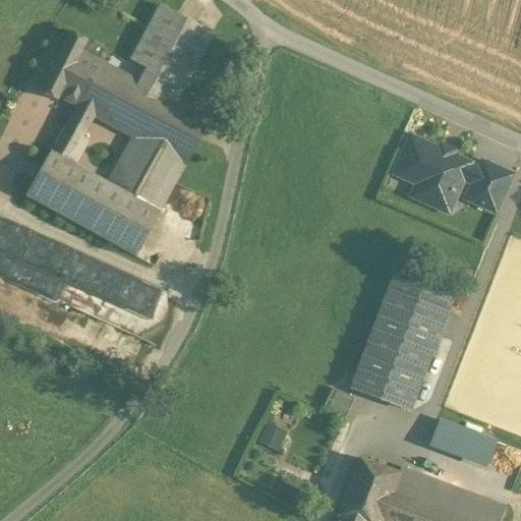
[(107,68),(176,105),(213,35),(159,6),(128,63),(112,55),(107,68)]
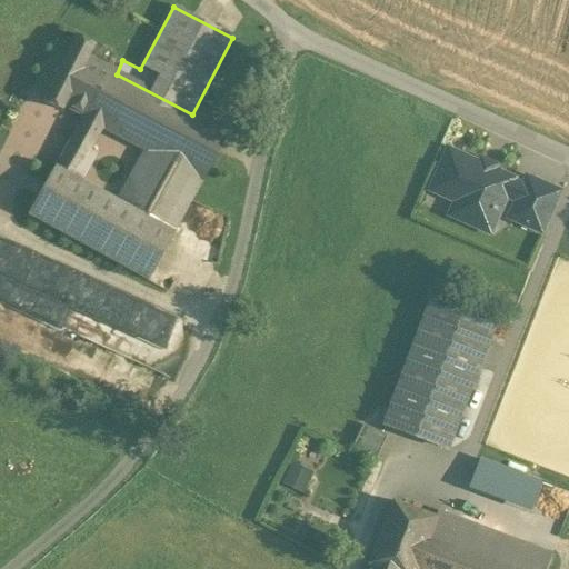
[(76,37),(43,101),(61,111),(63,107),(88,59),(95,47),(76,37)]
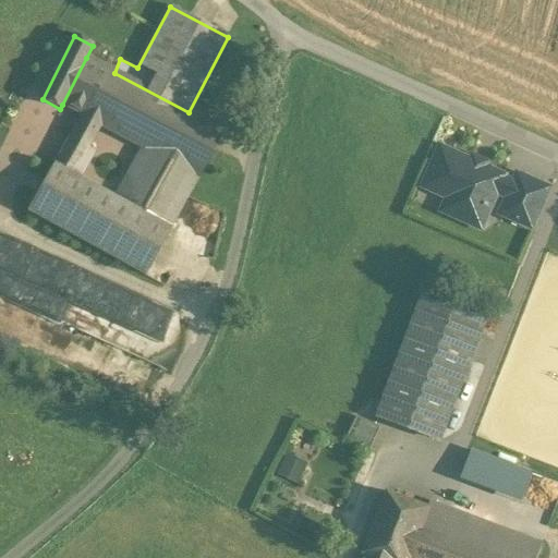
[(109,70),(86,58),(62,105),(81,116),(79,119),(83,122),(86,117),(109,70)]
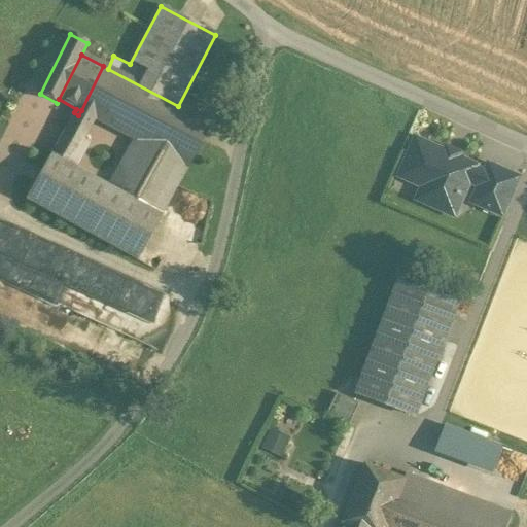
[(108,69),(103,66),(81,110),(136,139),(187,167),(211,124),(178,106),(108,69)]
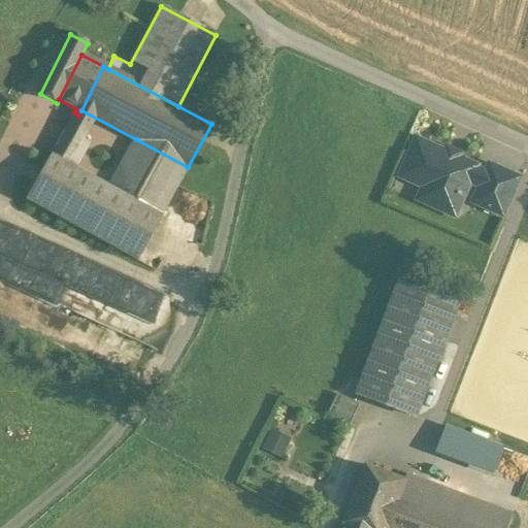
[(109,187),(119,169),(78,146),(84,135),(67,127),(51,155),(109,187)]
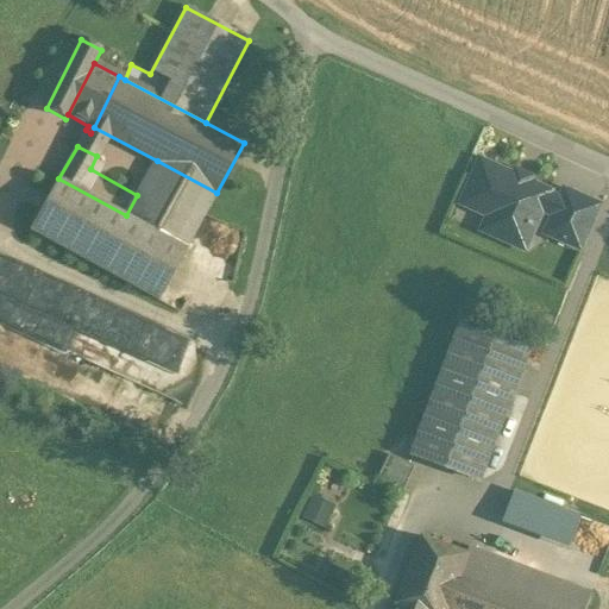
[(513,175),(478,159),(458,203),(487,217),(481,230),(529,251),(556,193),(533,183),(535,180),(514,170),(513,175)]
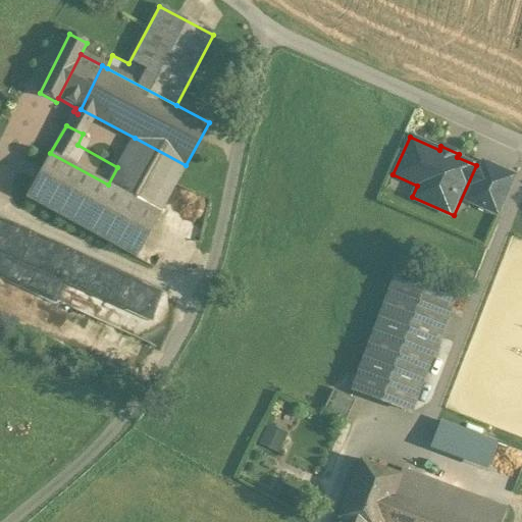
[(159,212),(186,165),(135,138),(117,167),(108,185),(158,212),(159,212)]
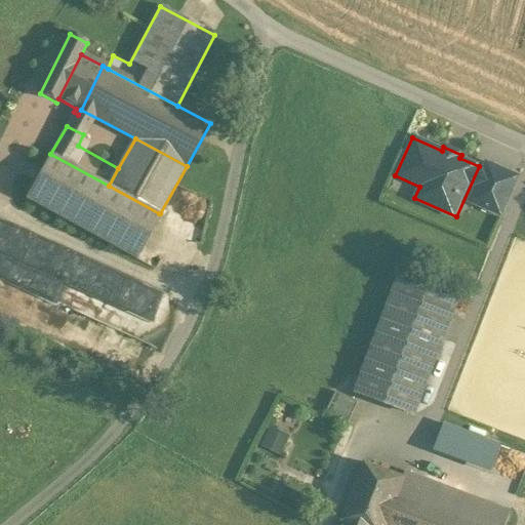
[(109,186),(50,154),(27,199),(64,218),(64,219),(136,259),(161,214),(160,213),(159,213),(109,186)]
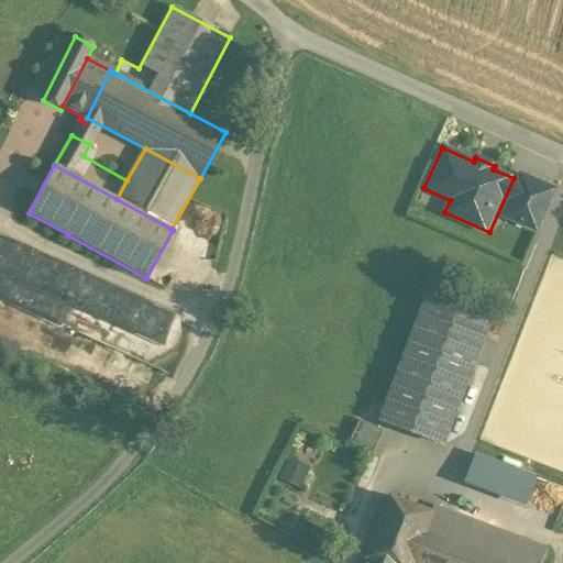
[(559,189),(523,174),(519,183),(512,180),(505,198),(511,200),(504,218),(539,233),(559,189)]
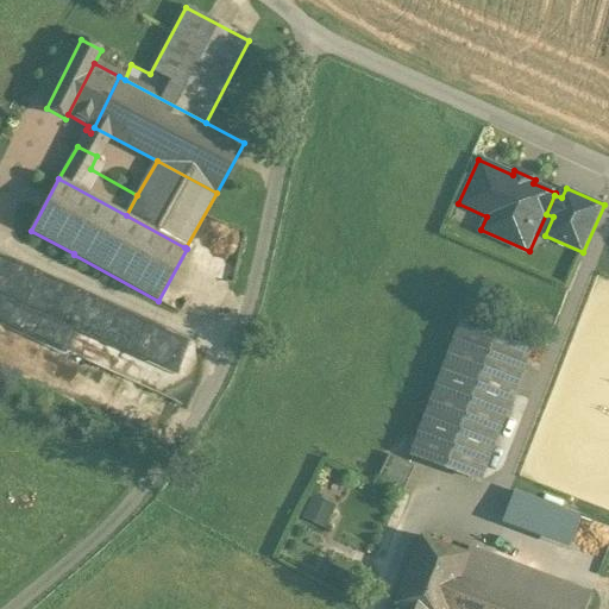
[(146,387),(171,331),(0,253),(0,324),(73,357),(64,376),(124,402),(133,382),(146,387)]
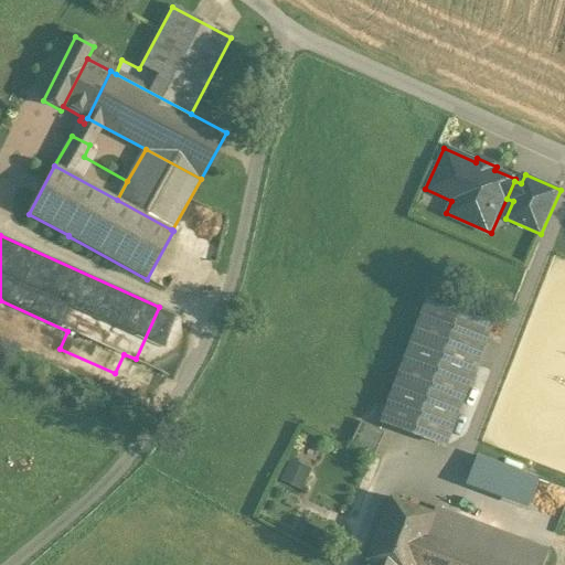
[(493,323),(432,299),(384,422),(447,446),(493,323)]
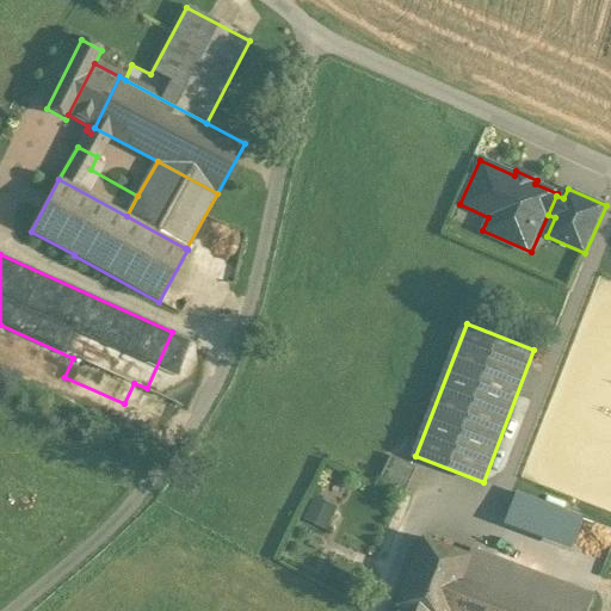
[(417,469),(392,457),(380,482),(405,494),(417,469)]
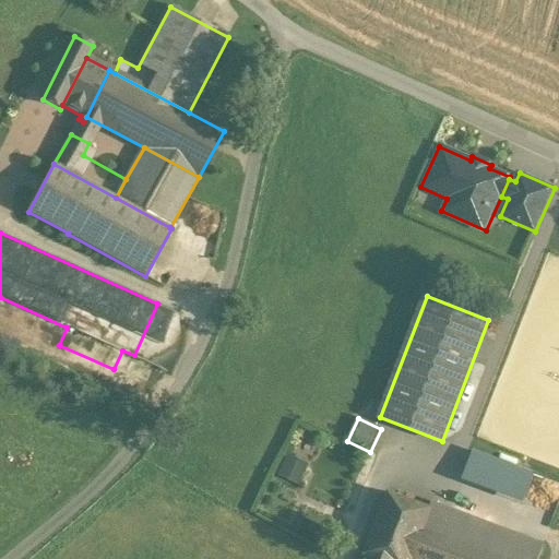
[(285,451),(275,474),(298,483),(307,461),(285,451)]
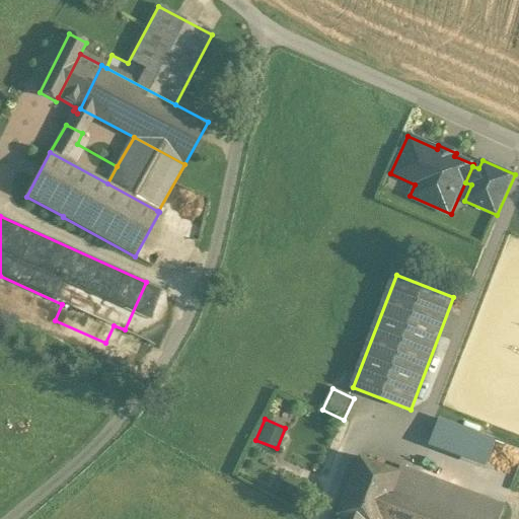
[(453,425),(440,420),(432,442),(445,447),(453,425)]
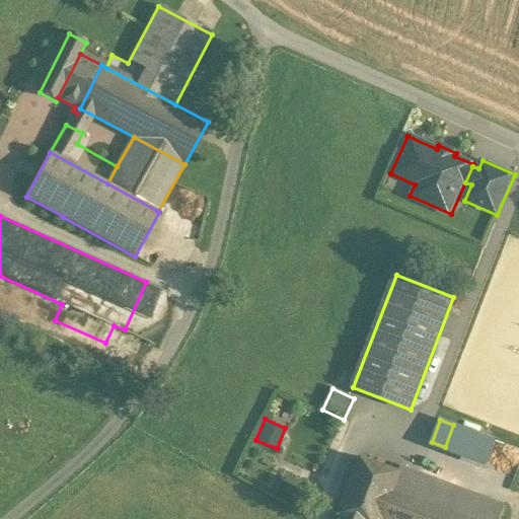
[(398,472),(362,458),(340,515),(350,518),(382,518),(401,473),(398,472)]
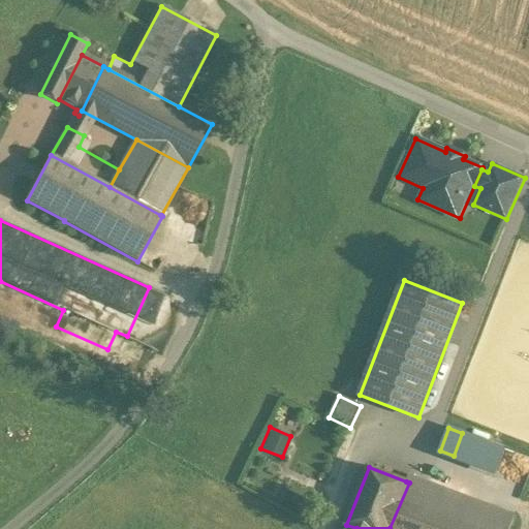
[(509,528),(516,515),(409,474),(406,481),(409,483),(390,528),(509,528)]
